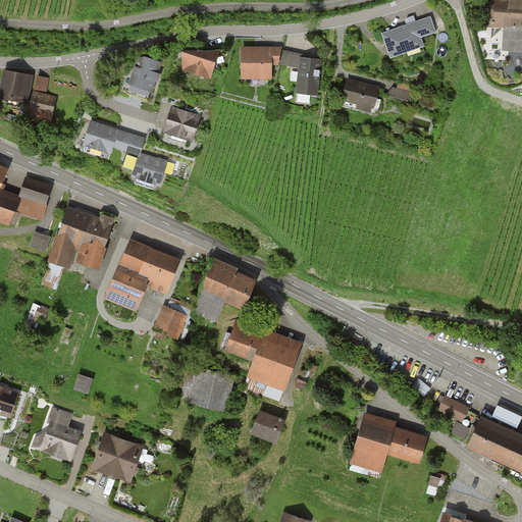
[(521,0),(487,0),(486,25),(521,27),(521,0)]
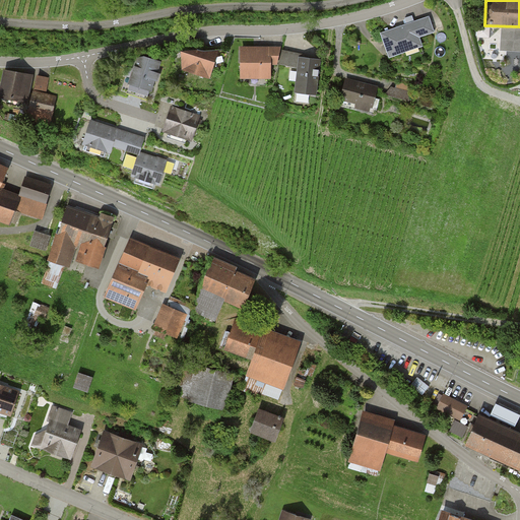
[(429,16),(380,33),(389,57),(423,45),(419,38),(434,33),(429,16)]
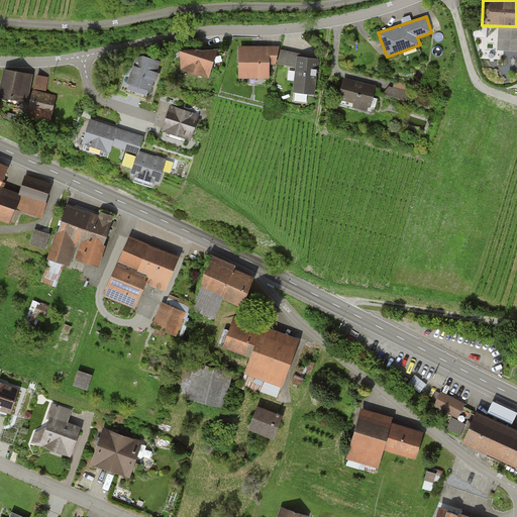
[(187,43),(181,70),(210,77),(217,50),(187,43)]
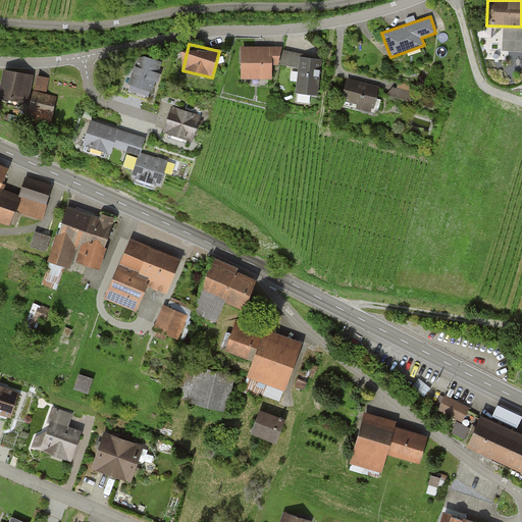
[(274,46),(241,46),(241,77),(274,76),(274,46)]
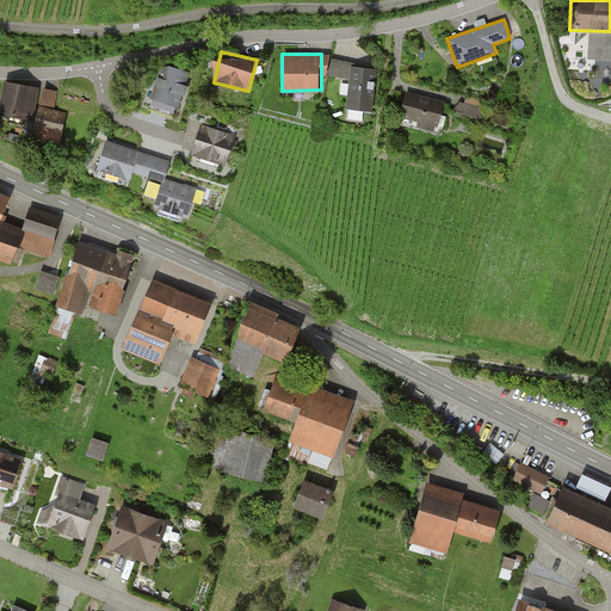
[(347,78),(349,66),(350,62),(331,60),(328,75),(347,78)]
